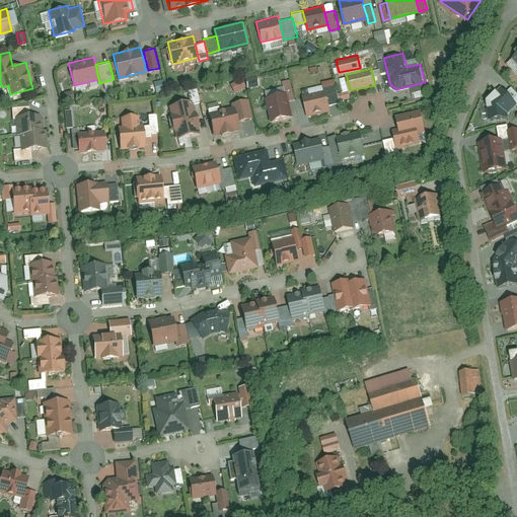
[(247,86),(259,84),(256,74),(245,77),(247,86)]
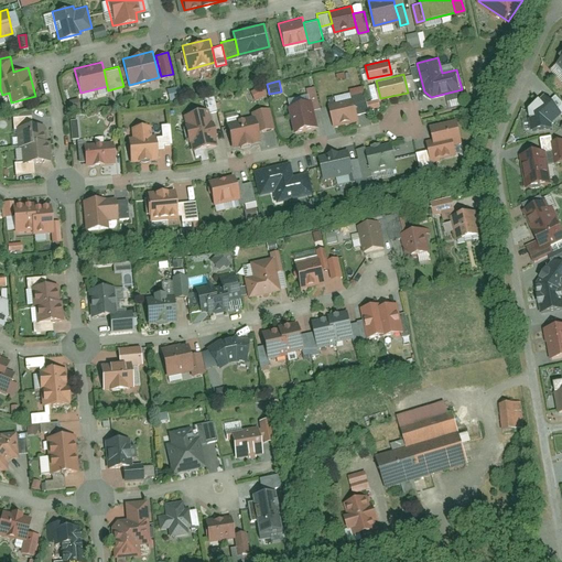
[(247,89),(250,99),(262,95),(259,85),(247,89)]
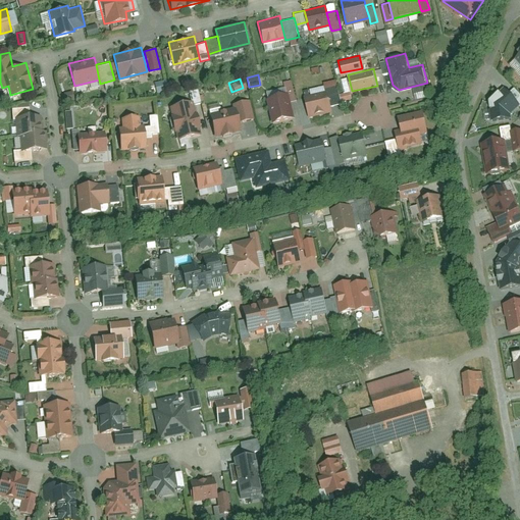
[(289,92),(291,100),(296,99),(292,79),(287,80),(289,92)]
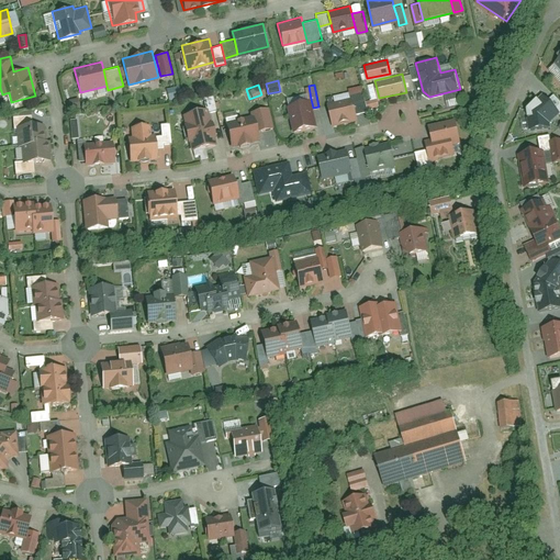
[(356,111),(368,108),(367,100),(364,85),(350,87),(353,97),(356,111)]
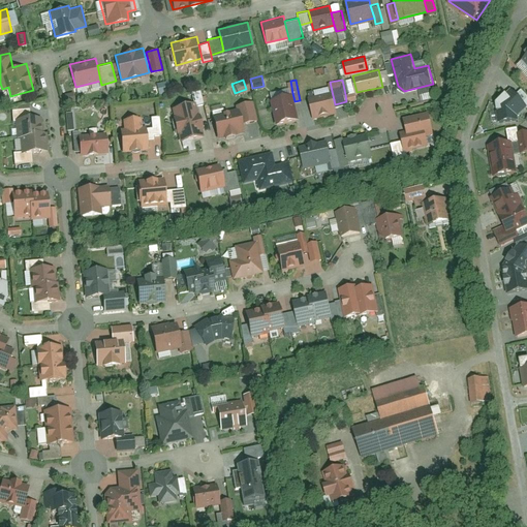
[(495,101),(498,122),(519,119),(518,113),(526,103),(526,102),(510,86),(495,101)]
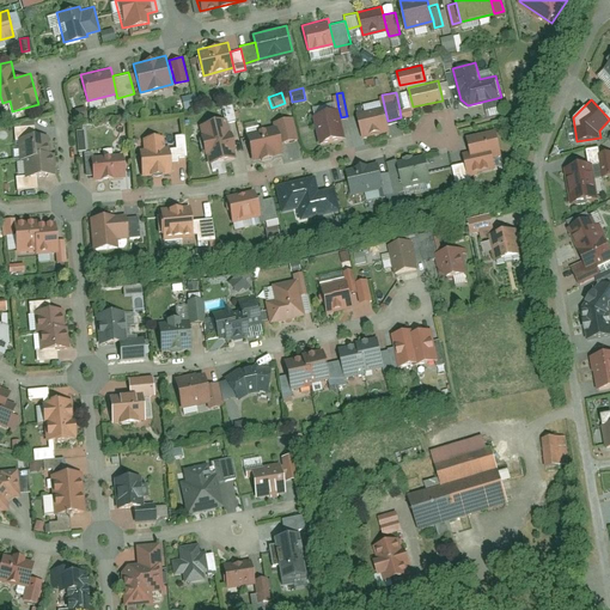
[(226,117),(227,120),(236,119),(233,103),(224,105),(226,117)]
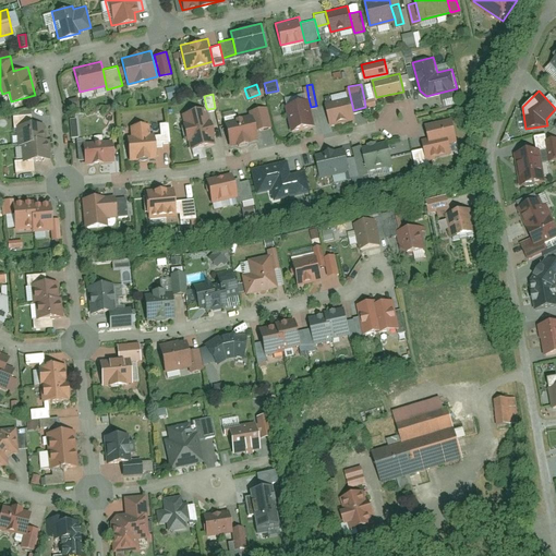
[(353,110),(350,96),(326,101),(331,124),(355,120),(353,110)]
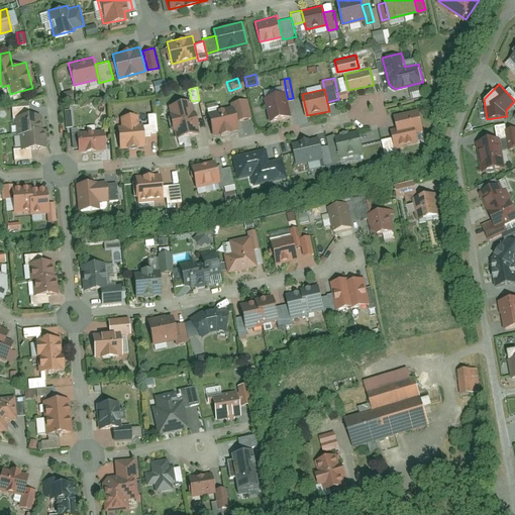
[(348,97),(346,90),(337,92),(338,99),(348,97)]
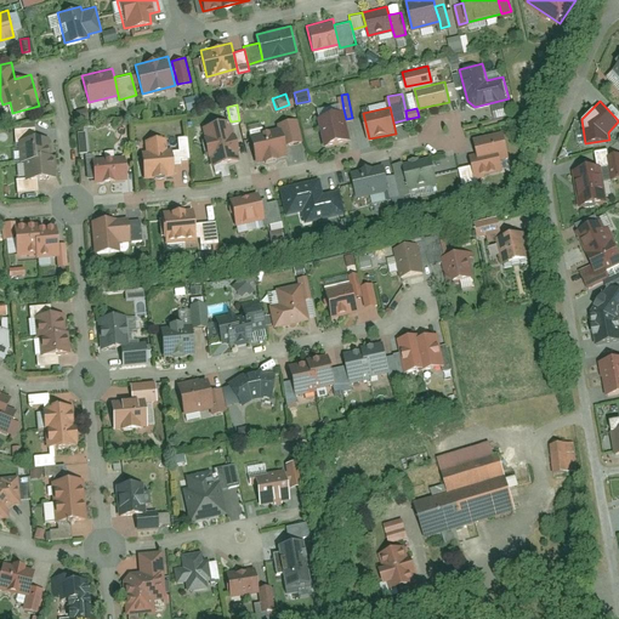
[(323,145),(350,138),(346,119),(344,109),(317,114),(323,145)]
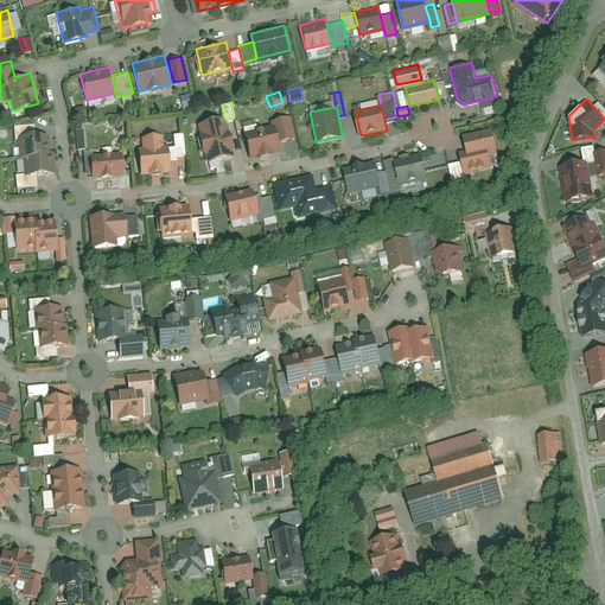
[(274,125),(278,140),(295,137),(291,114),(273,118),(274,125)]
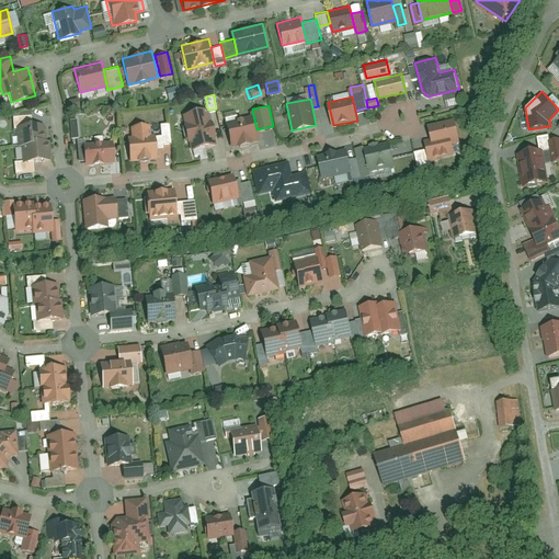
[(190,149),(215,144),(208,110),(207,107),(182,113),(190,149)]
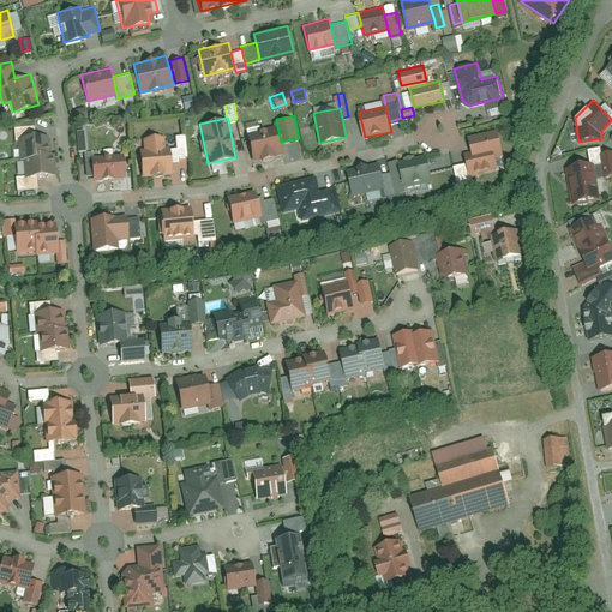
[(18,137),(34,136),(33,126),(13,126),(13,137),(18,137)]
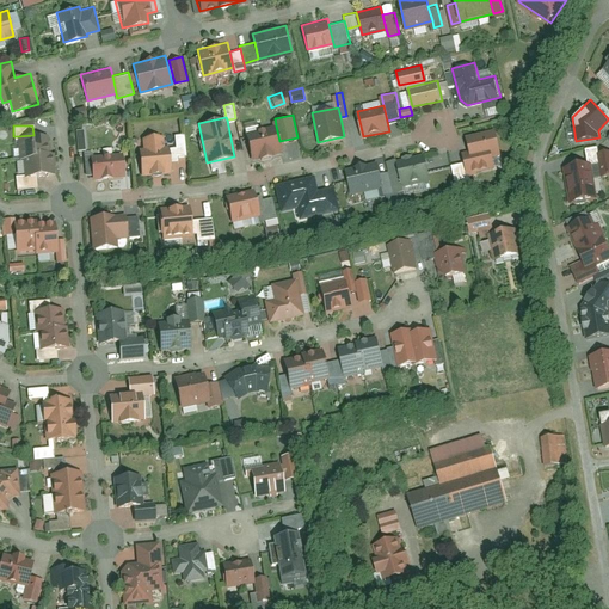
[(251,158),(282,152),(280,141),(276,125),(245,133),(251,158)]
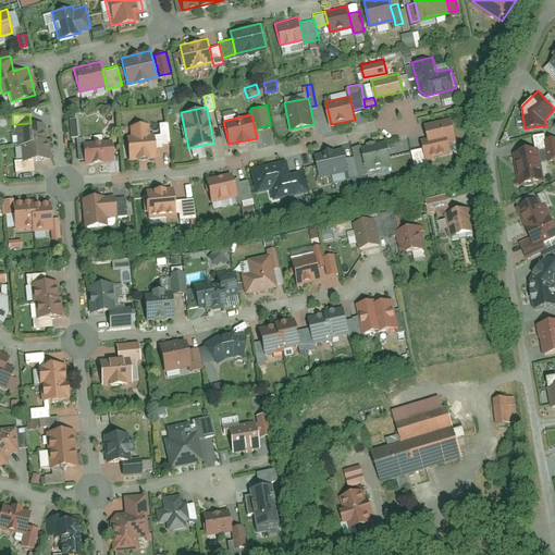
[(75,135),(74,116),(66,116),(68,136),(75,135)]
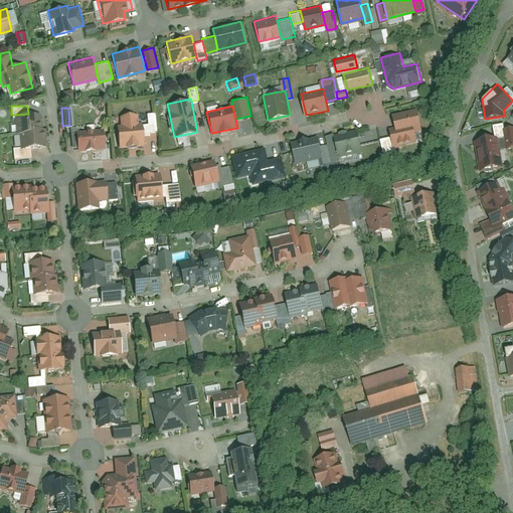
[(416,108),(392,114),(395,126),(397,134),(416,130),(421,129),(416,108)]
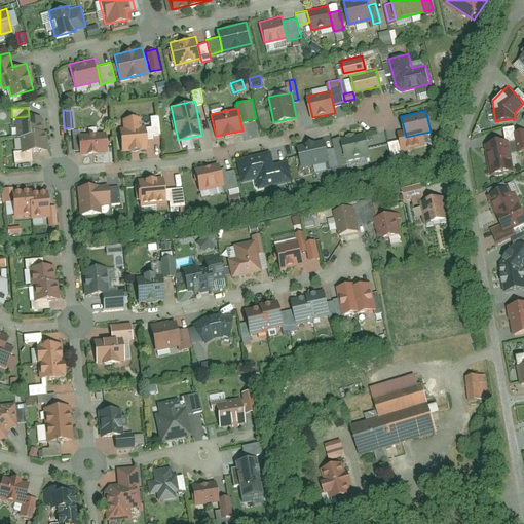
[(150,114),(152,133),(160,133),(158,114),(150,114)]
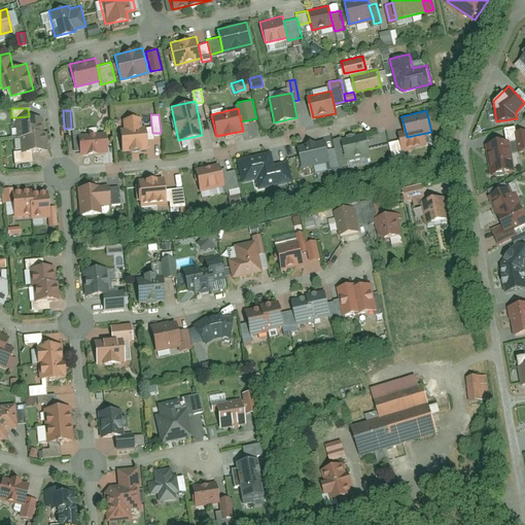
[(119,127),(121,150),(147,148),(145,125),(142,125),(141,115),(123,117),(123,127),(119,127)]
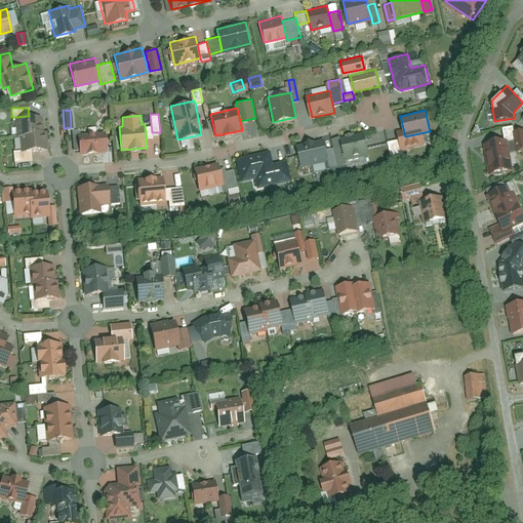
[(22,132),(42,131),(42,116),(29,116),(15,117),(16,132),(22,132)]
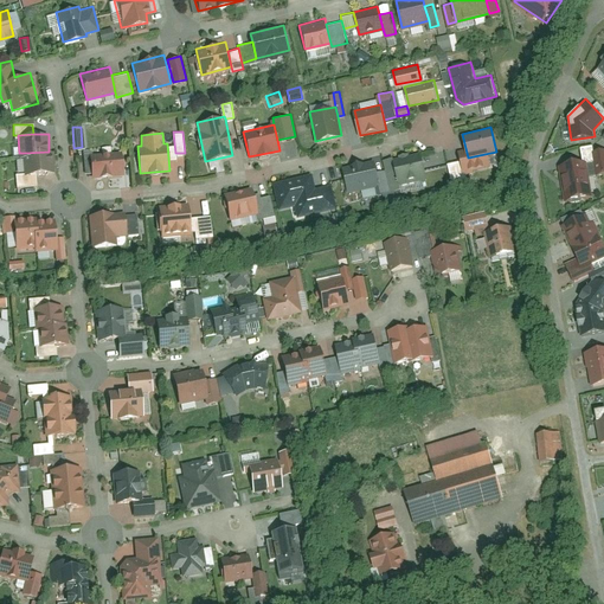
[(603,147),(592,149),(596,173),(603,172),(603,147)]
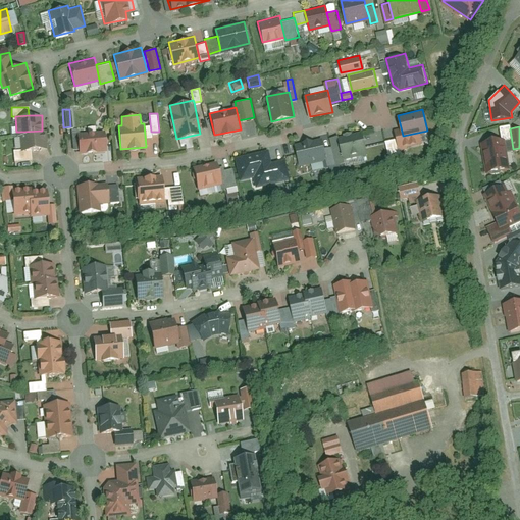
[(424,143),(422,132),(403,136),(401,127),(395,128),(397,138),(400,149),(424,143)]
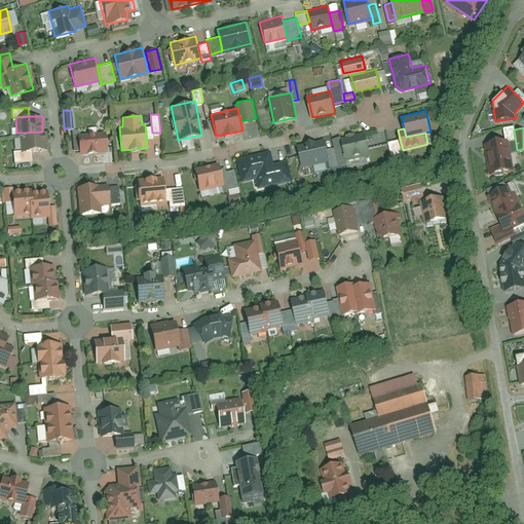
[(79,153),(107,151),(106,129),(78,132),(79,153)]
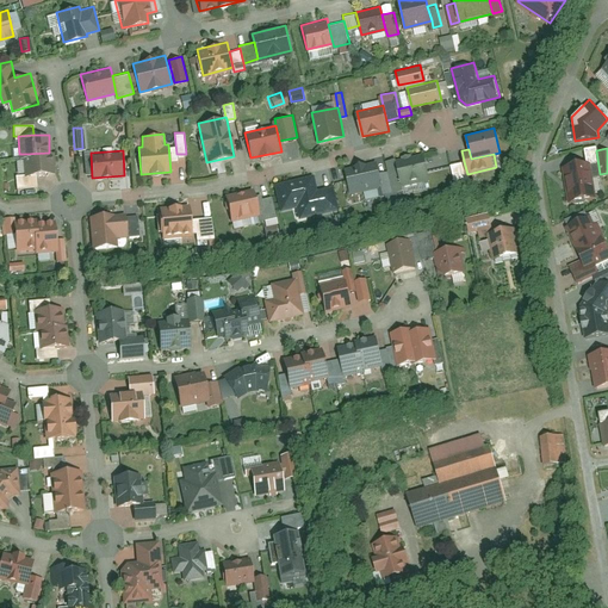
[(25,154),(25,174),(35,174),(55,173),(54,153),(49,153),(25,154)]
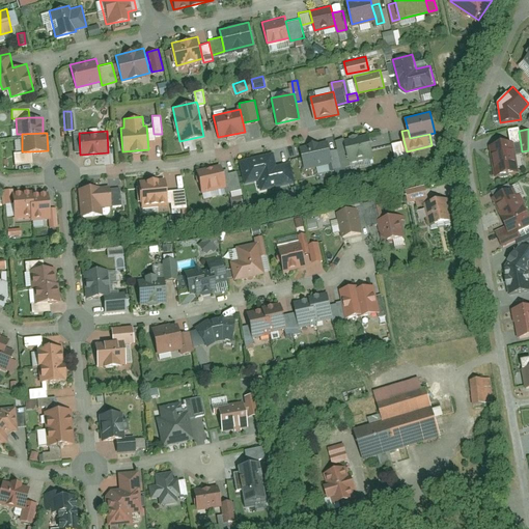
[(344,139),(350,159),(374,152),(369,133),(344,139)]
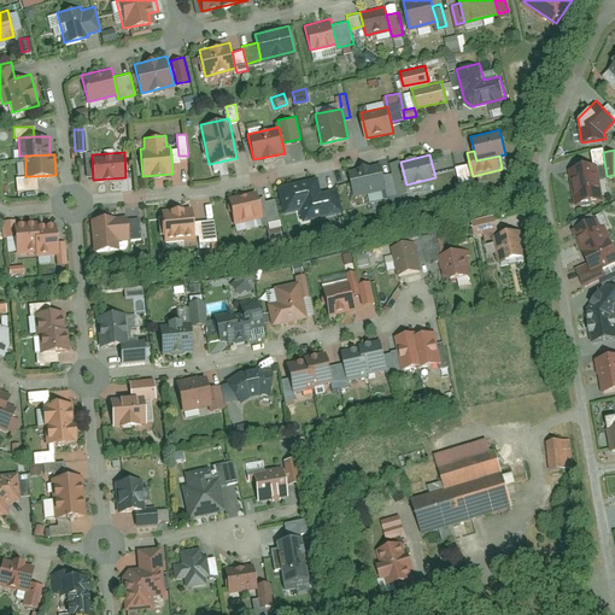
[(392,173),(398,195),(409,192),(406,185),(400,162),(400,159),(390,162),(392,173)]
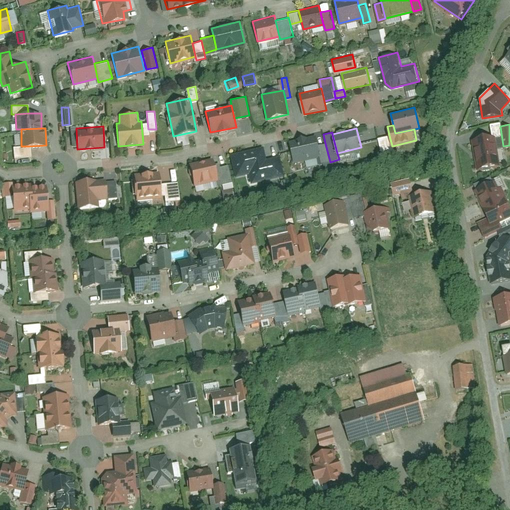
[(289,140),(294,161),(321,155),(318,145),(315,134),(289,140)]
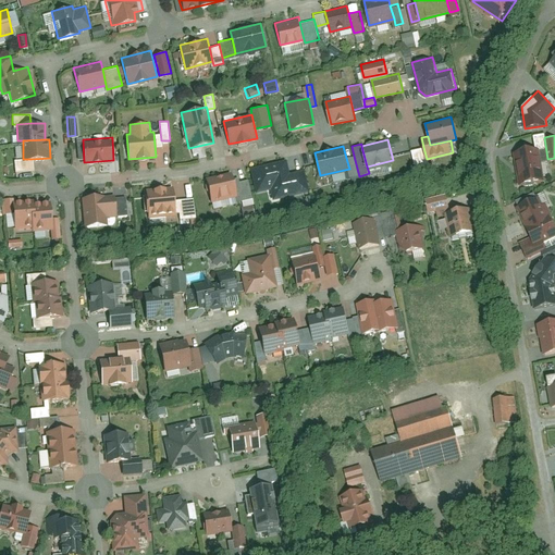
[(427,159),(423,147),(411,149),(417,169),(429,167),(427,159)]
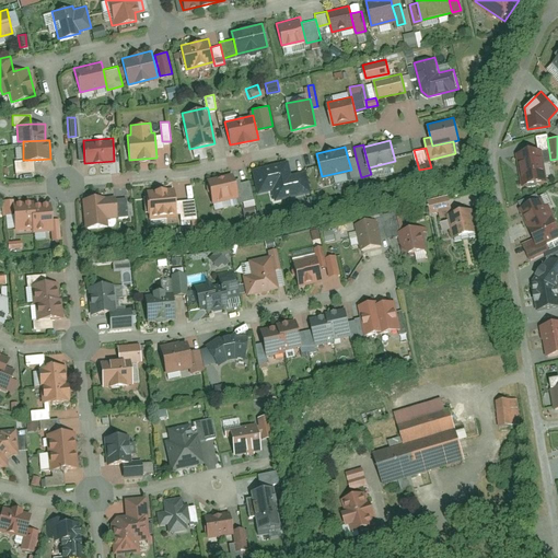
[(541,148),(516,152),(522,184),(546,179),(541,148)]
